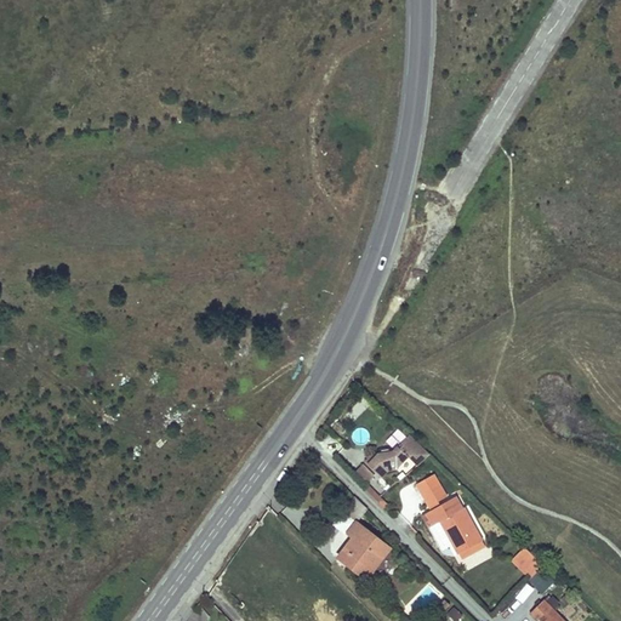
[(393,467),(406,455),(416,465),(426,455),(428,453),(409,433),(392,450),(379,451),(364,466),(377,479),(389,468),(393,467)]
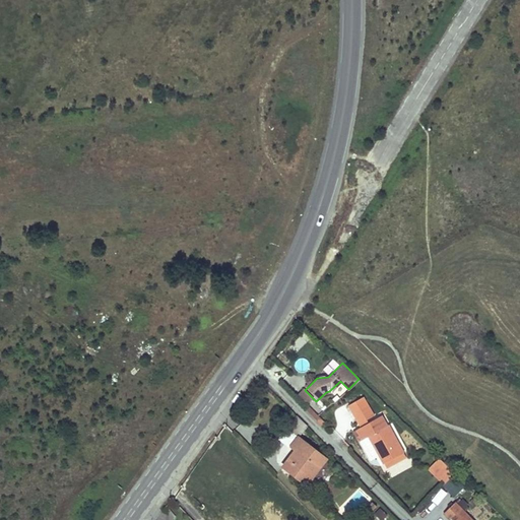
[(305,390),(317,378),(312,379),(303,388),(305,390)]
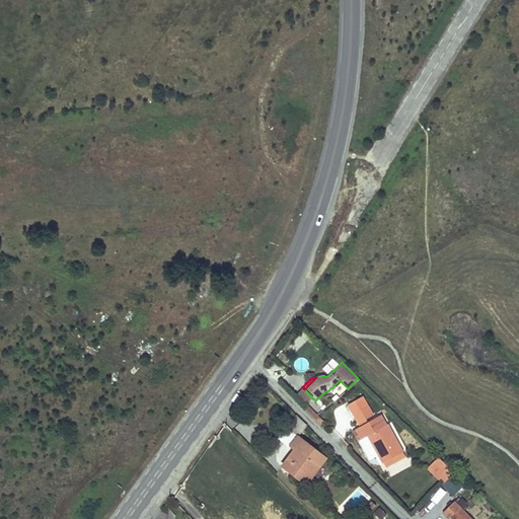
[(373,416),(362,396),(348,404),(359,424),(373,416)]
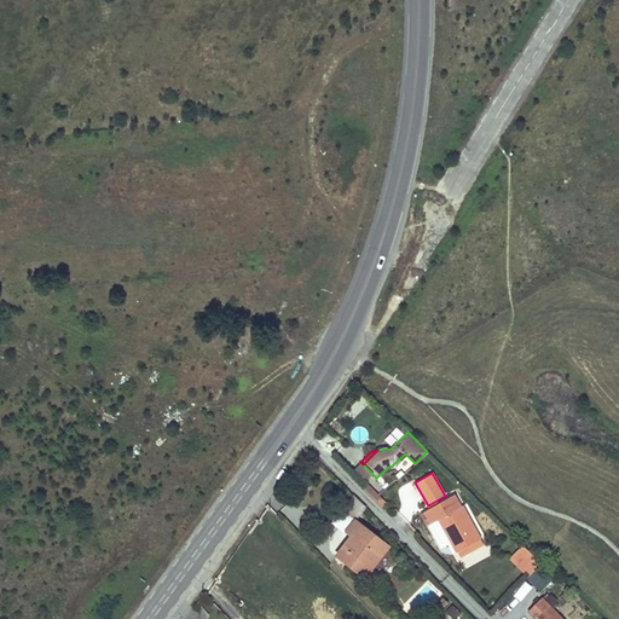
[(364,480),(360,484),(374,497),(377,493),(364,480)]
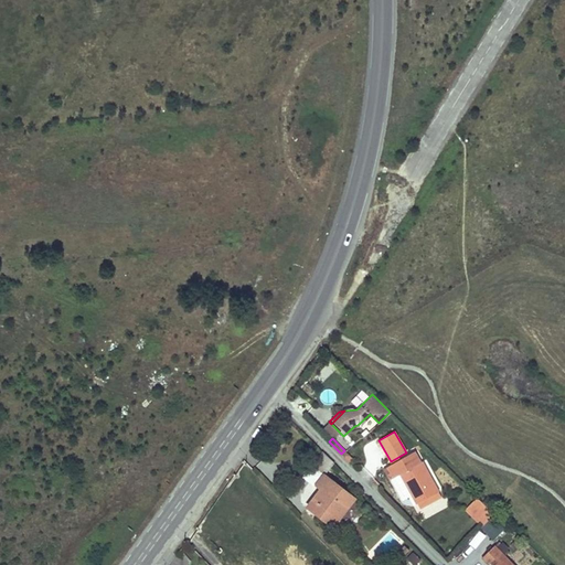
[(352,458),(344,450),(341,454),(349,462),(352,458)]
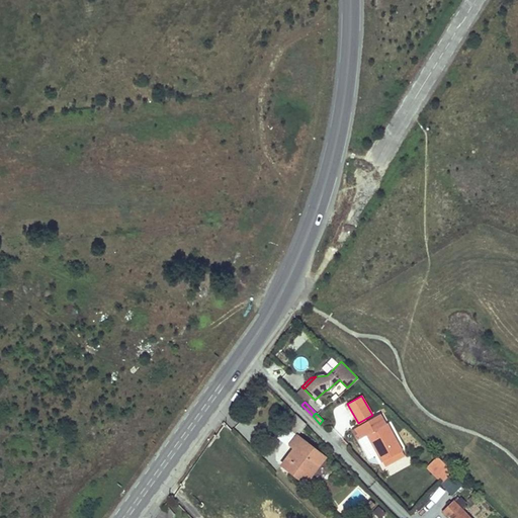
[(379,415),(355,428),(371,456),(377,453),(382,461),(402,450),(386,424),(384,425),(379,415)]
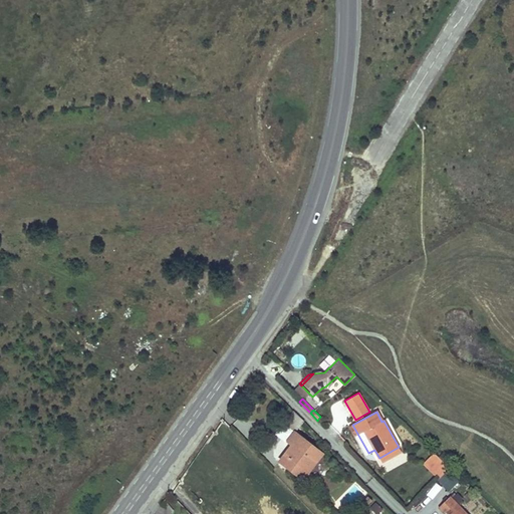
[(280,462),(291,470),(295,464),(307,473),(322,454),(294,433),(288,442),(292,446),(280,462)]
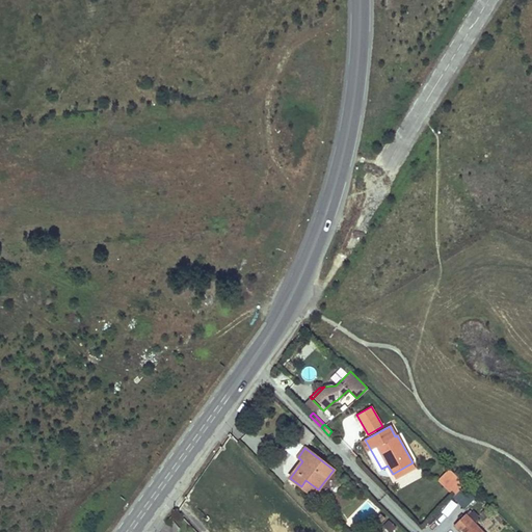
[(413,462),(393,474),(396,479),(416,468),(413,462)]
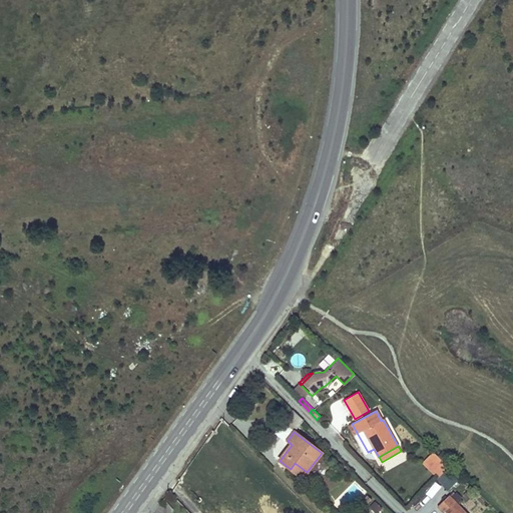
[(434,453),(426,461),(441,475),(449,468),(434,453)]
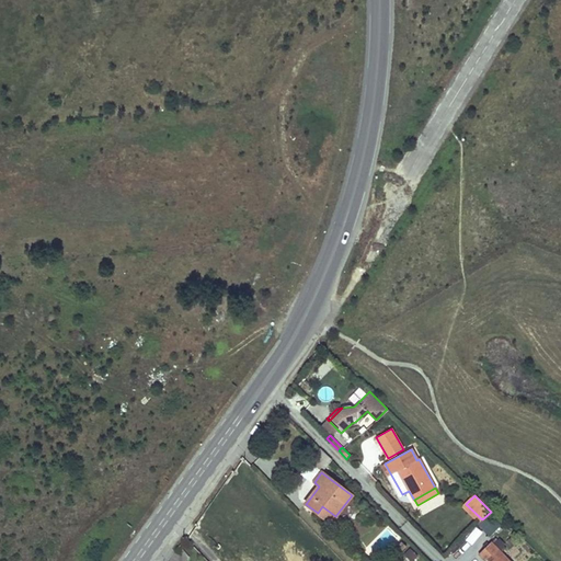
[(466,504),(462,506),(479,523),(482,519),(466,504)]
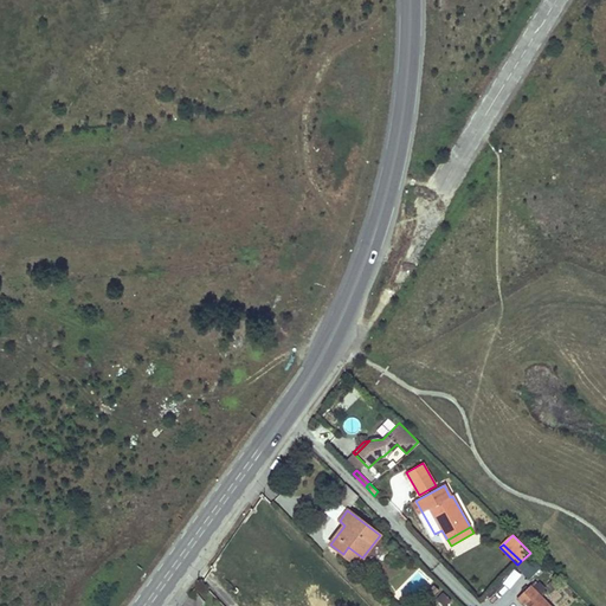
[(348,547),(343,554),(356,565),(362,558),(348,547)]
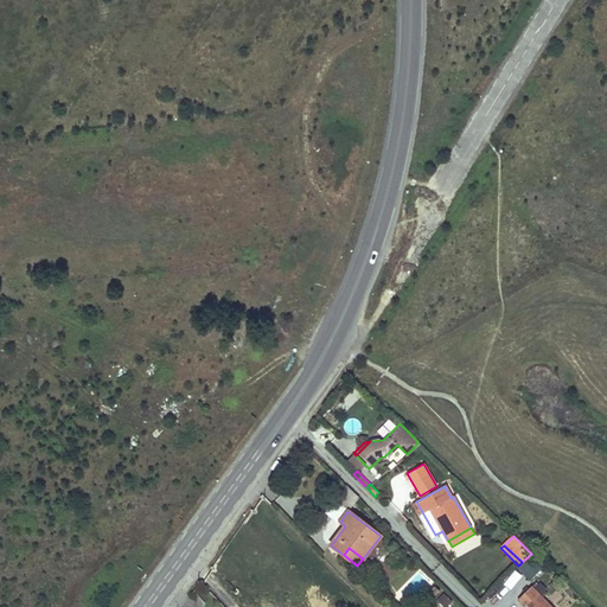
[(505,586),(512,590),(522,576),(513,572),(505,586)]
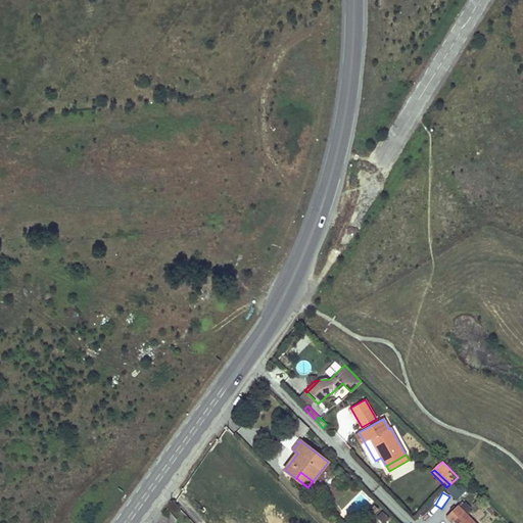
[(474,522),(458,506),(446,516),(453,522),(455,521),(457,522),(474,522)]
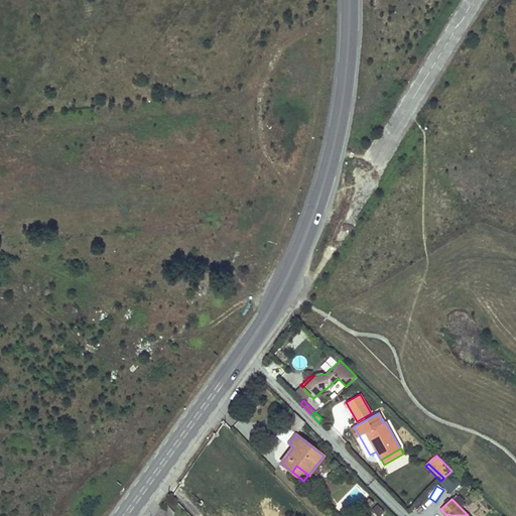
[(373,503),(370,500),(363,506),(367,510),(373,503)]
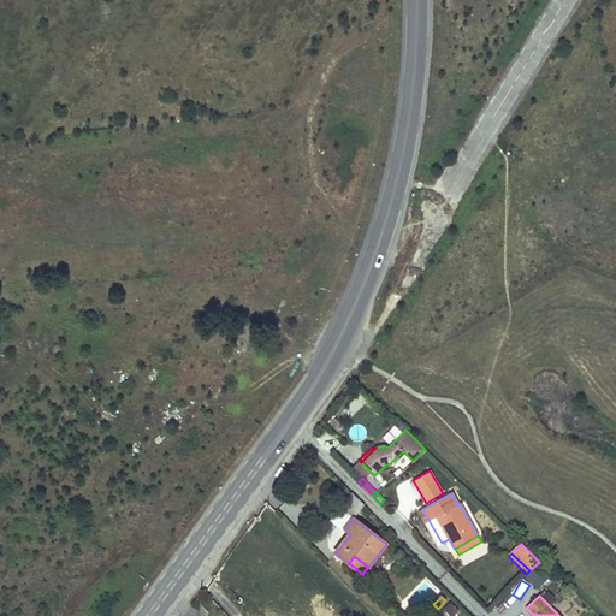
[(452,615),(458,611),(450,603),(444,609),(451,615),(452,615)]
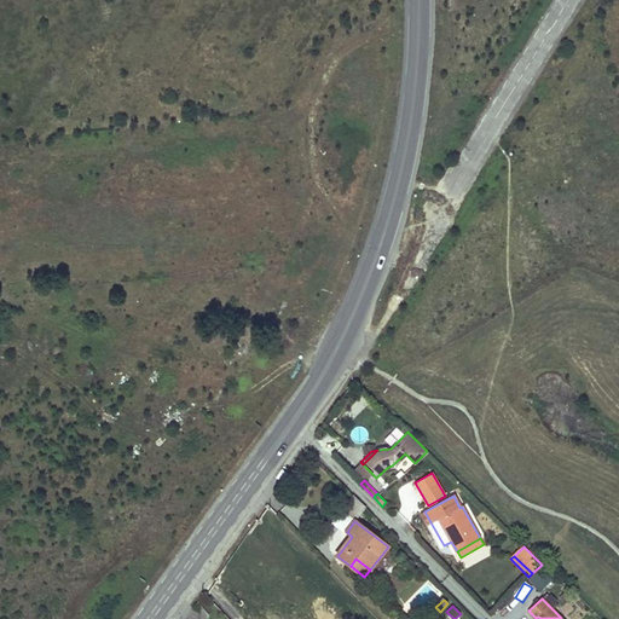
[(203,607),(197,613),(202,618),(206,618),(210,615),(203,607)]
